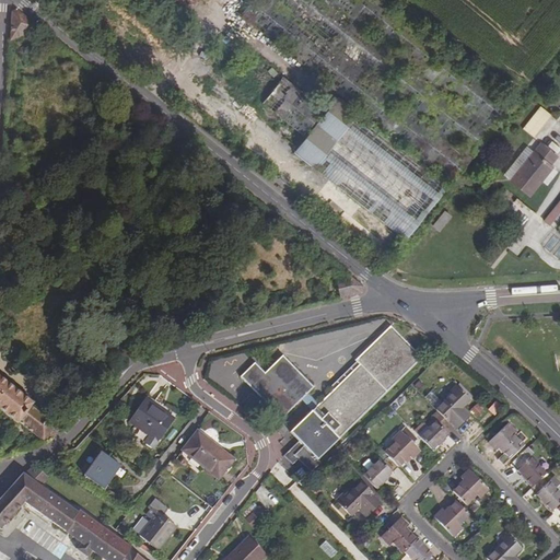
[(11,12),(10,42),(41,30),(16,10),(11,12)]
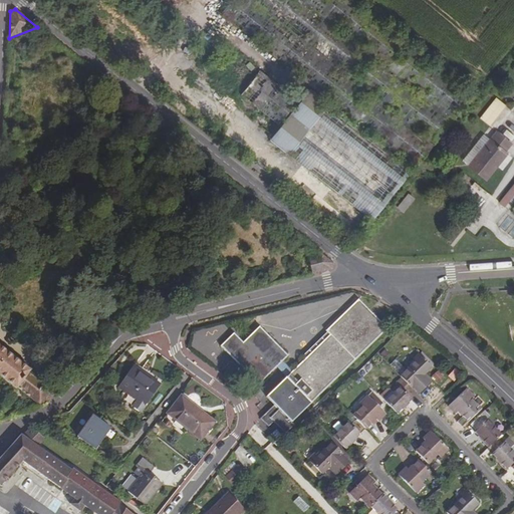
[(252,101),(284,118),(293,102),(261,84),(252,101)]
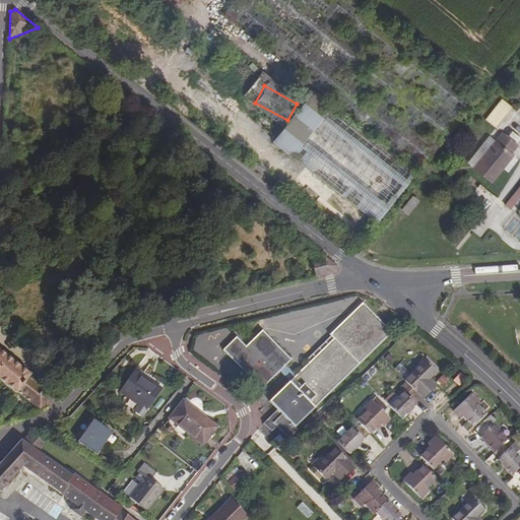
[(304,99),(272,141),(378,220),(409,178),(304,99)]
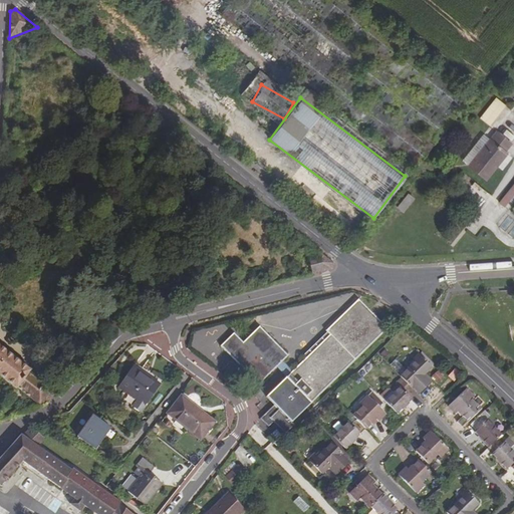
[(479,119),(489,127),(505,106),(495,98),(479,119)]
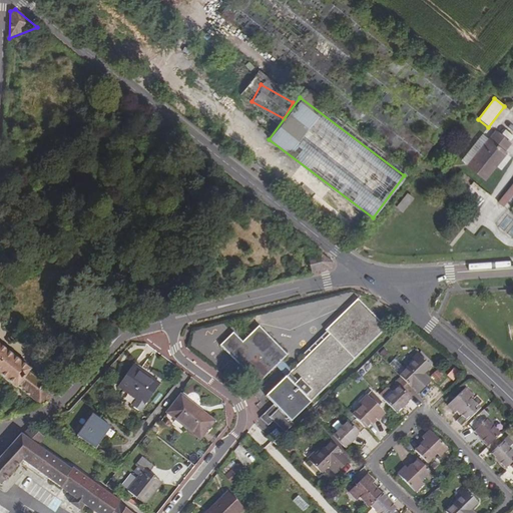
[(512,133),(505,128),(502,132),(511,139),(512,135),(512,133)]
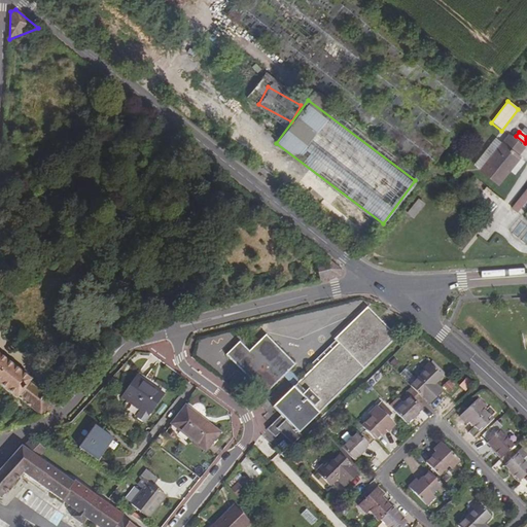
[(524,149),(507,136),(479,172),(498,187),(521,159),(518,155),(524,149)]
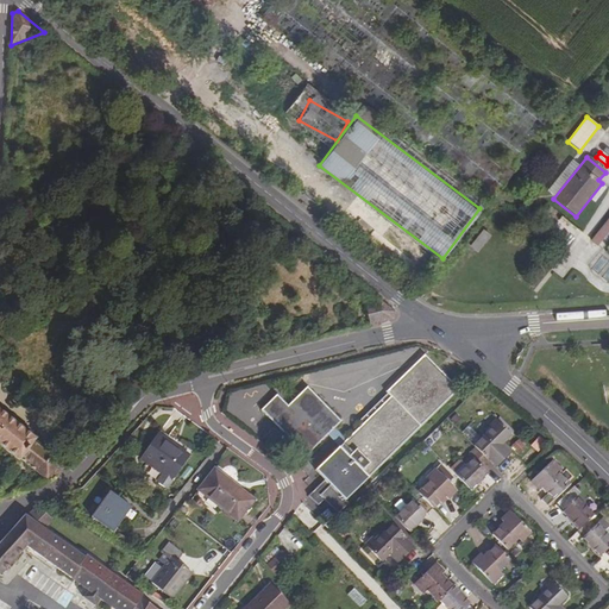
[(470,245),(477,252),(488,238),(481,232),(470,245)]
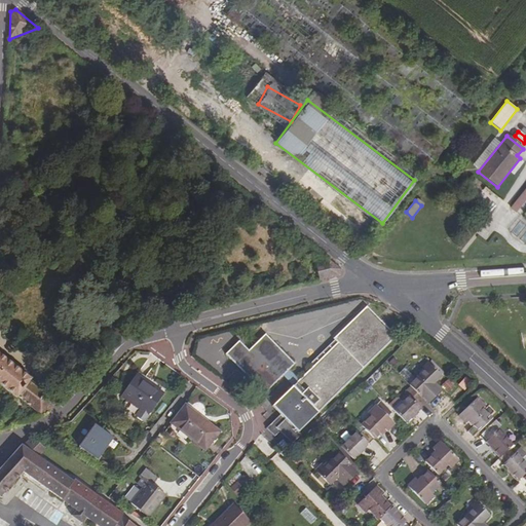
[(298,433),(397,337),(367,306),(333,339),(335,340),(337,343),(312,368),(300,380),(293,386),(273,407),(282,414),(267,428),(275,437),(280,431),(293,444),(301,436),(298,433)]
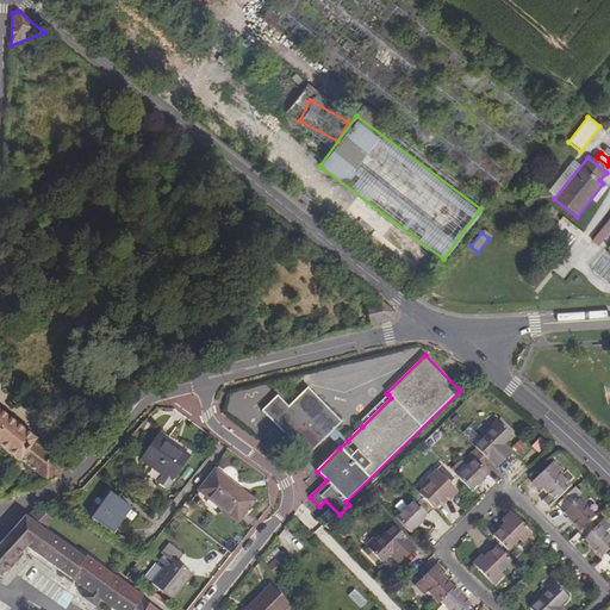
[(342,423),(309,388),(288,406),(279,396),(263,410),(307,455),(328,436),(336,429),(342,423)]
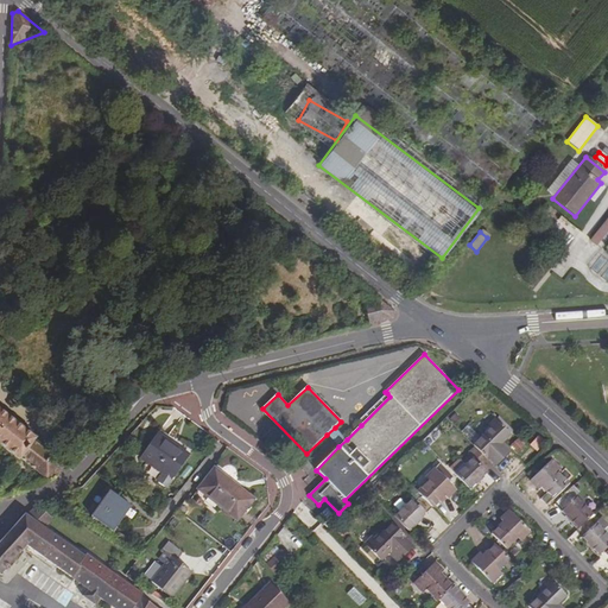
[(361,425),(390,397),(387,393),(358,422),(361,425)]
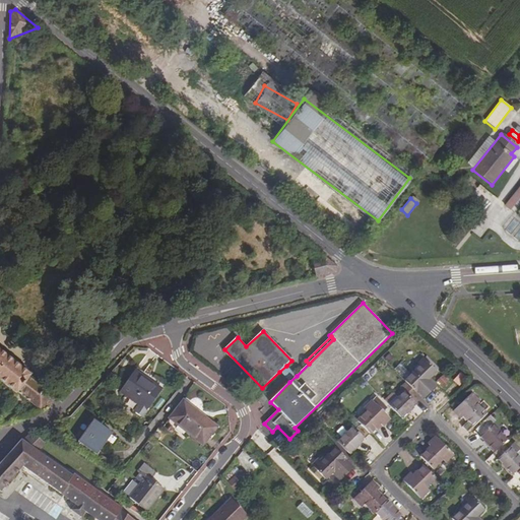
[(0,381),(16,394),(17,393),(39,409),(55,395),(30,376),(31,375),(0,349),(0,381)]
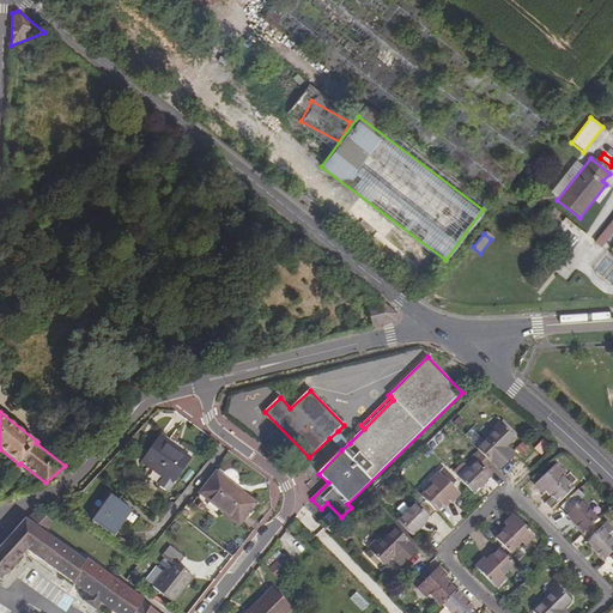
[(491,436),(480,448),(501,469),(513,459),(503,449),(514,438),(501,423),(489,434),(491,436)]
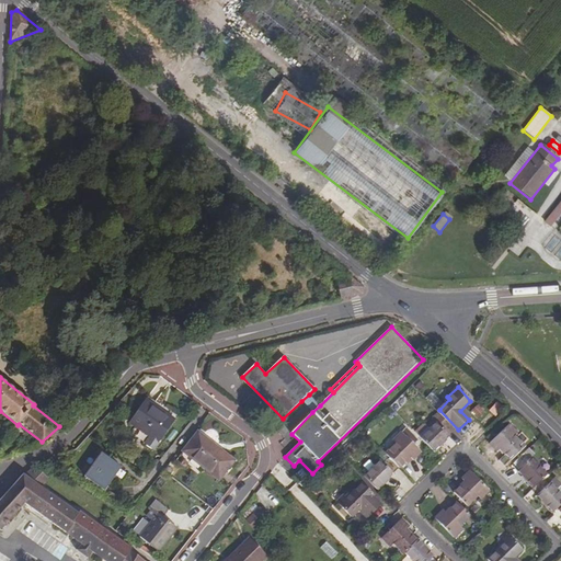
[(320,405),(309,395),(301,401),(312,412),(320,405)]
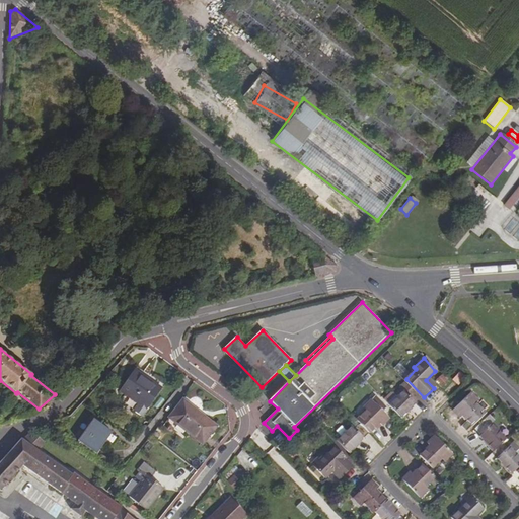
[(147,409),(161,387),(135,370),(121,390),(147,409)]
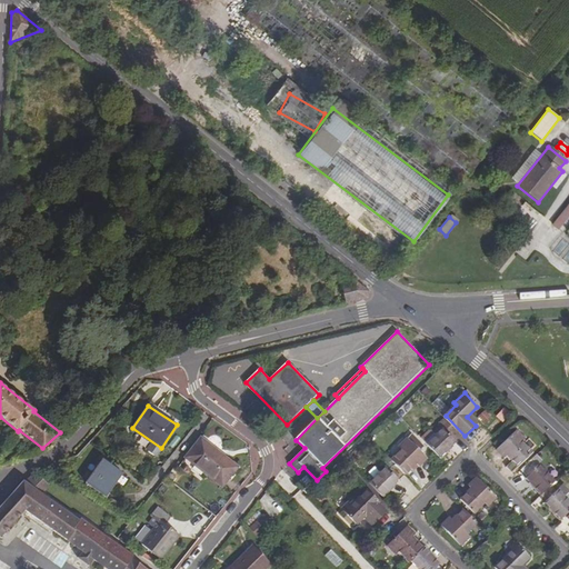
[(461,436),(449,422),(426,445),(440,459),(448,451),(447,450),(461,436)]
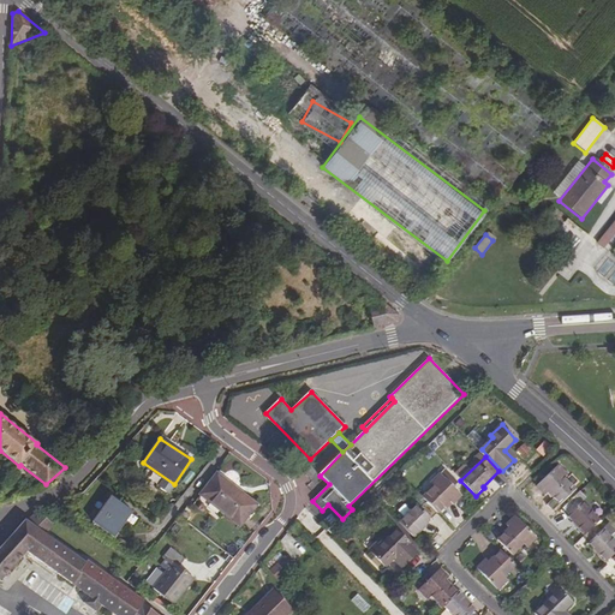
[(567,476),(559,465),(555,469),(563,478),(567,476)]
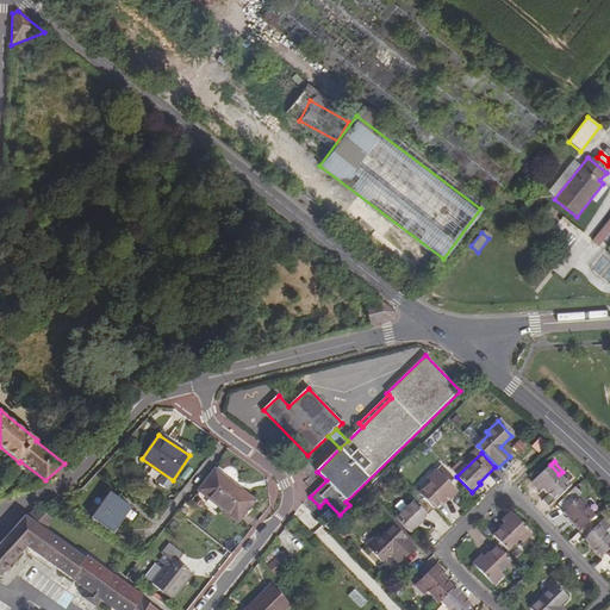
[(571,486),(559,474),(551,465),(533,481),(541,491),(545,487),(551,493),(556,499),(556,500),(571,486)]
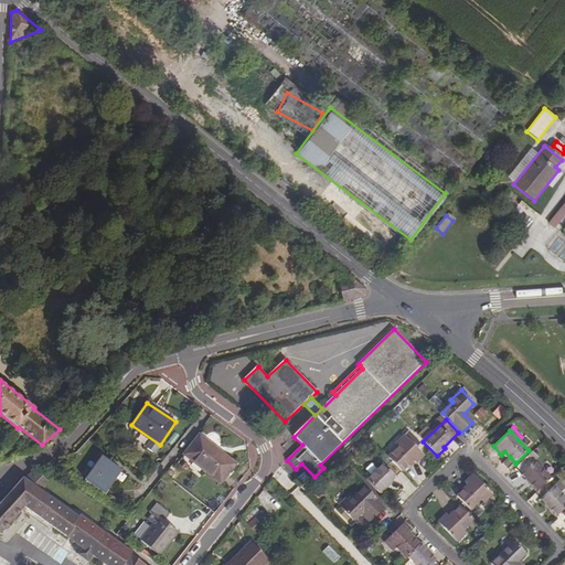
[(200,435),(185,454),(222,482),(236,464),(200,435)]
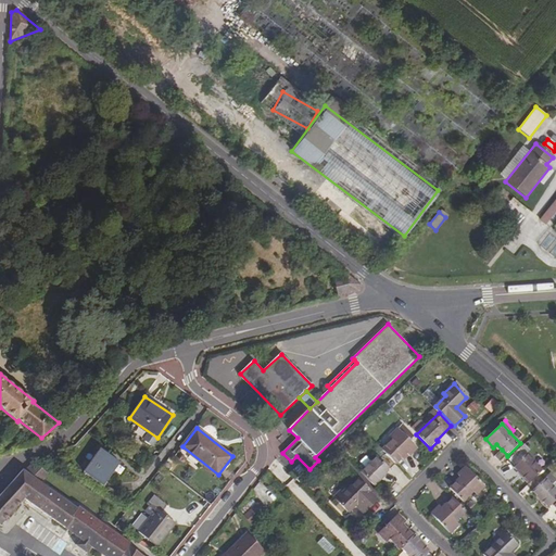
[(417,447),(397,428),(389,437),(393,440),(382,451),(386,454),(394,464),(406,453),(408,455),(417,447)]
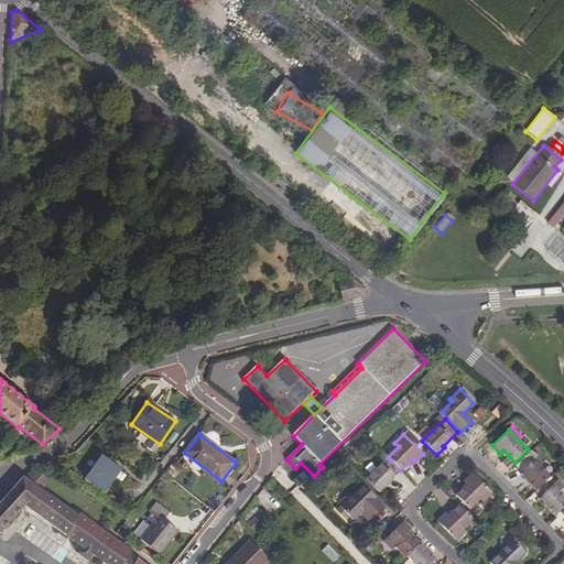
[(107,492),(120,467),(97,454),(83,480),(107,492)]
